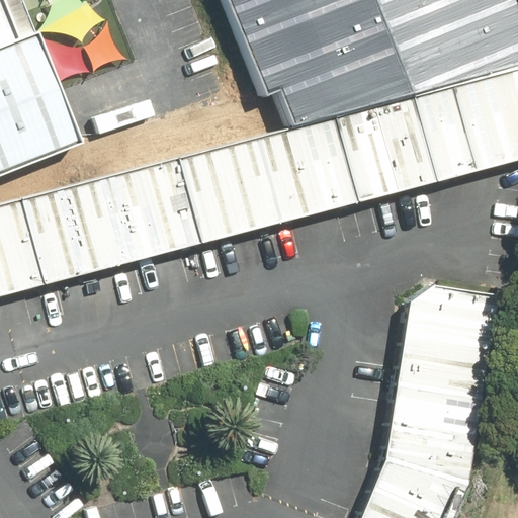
[(0,0),(0,46),(40,30),(28,0),(0,0)]
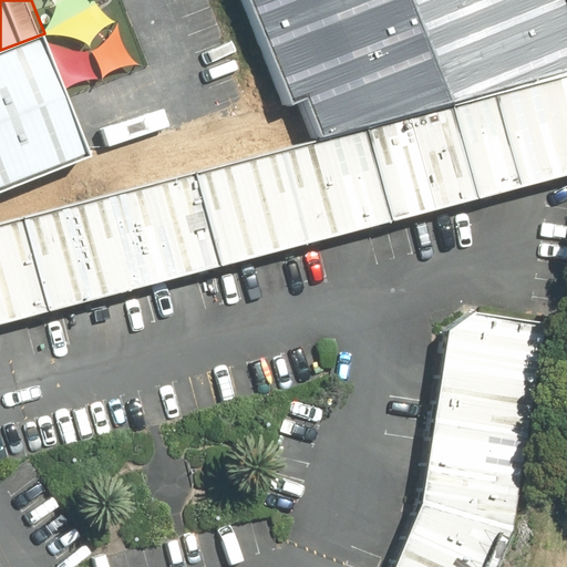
[(566,0),(253,0),(290,103),(307,96),(320,136),(566,68),(566,0)]
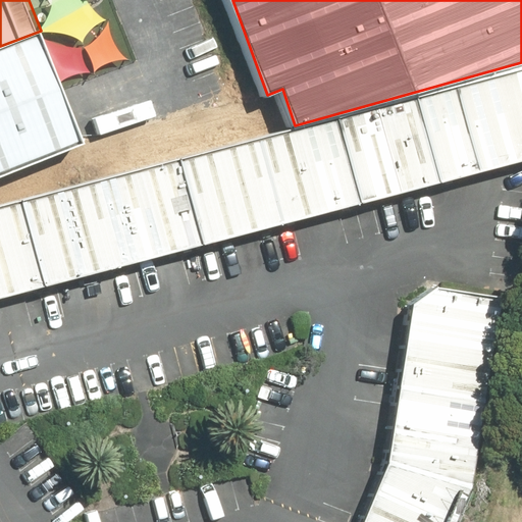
[(0,169),(83,138),(41,31),(0,46),(0,169)]
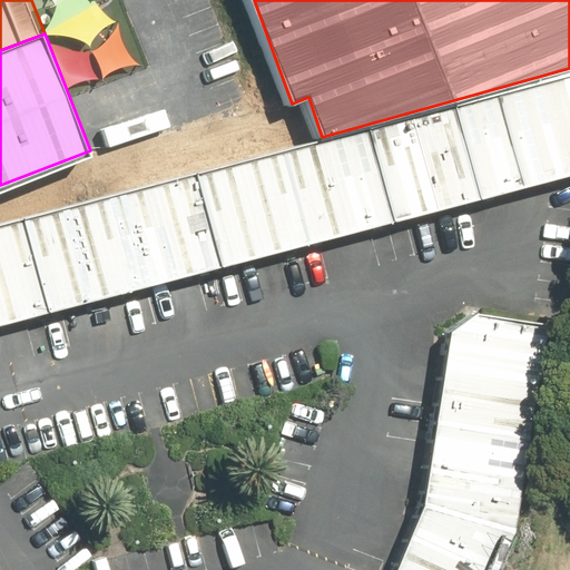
[(569,74),(0,223),(0,324),(569,176),(569,74)]
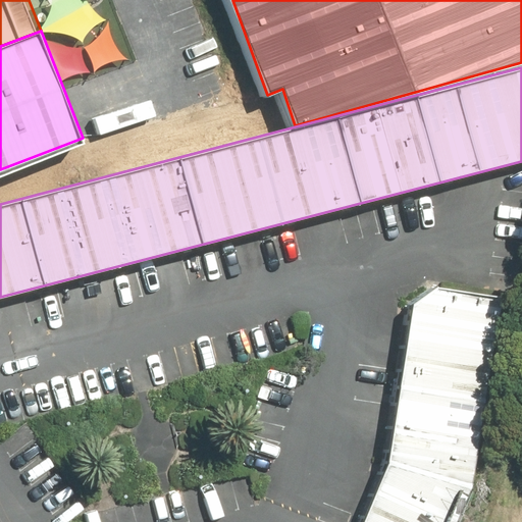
[(388,462),(363,521),(461,521),(474,483),(505,296),(436,284),(413,301),(388,462)]
